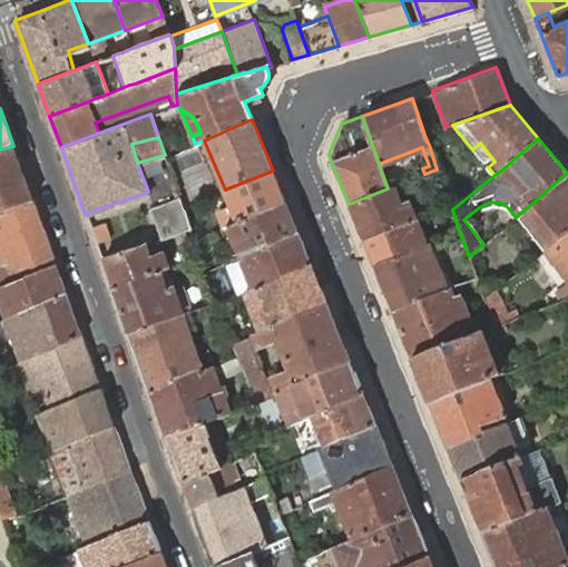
[(480,143),(472,149),(488,167),(495,162),(480,143)]
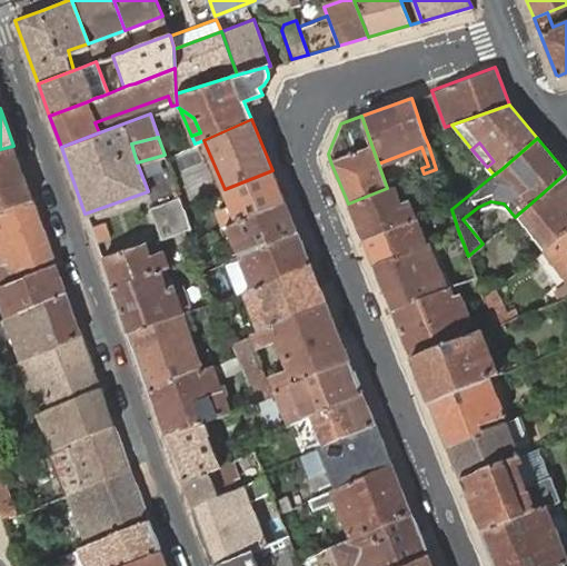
[(0,209),(32,199),(13,146),(0,149),(0,209)]
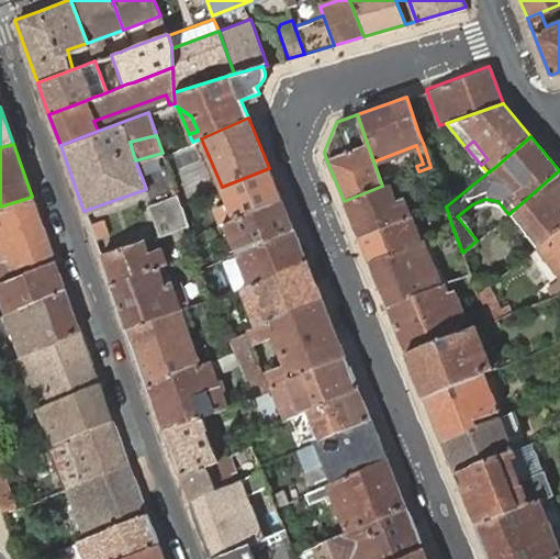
[(222,187),(220,188),(226,204),(215,210),(221,224),(225,222),(233,220),(281,200),(269,168),(222,187)]
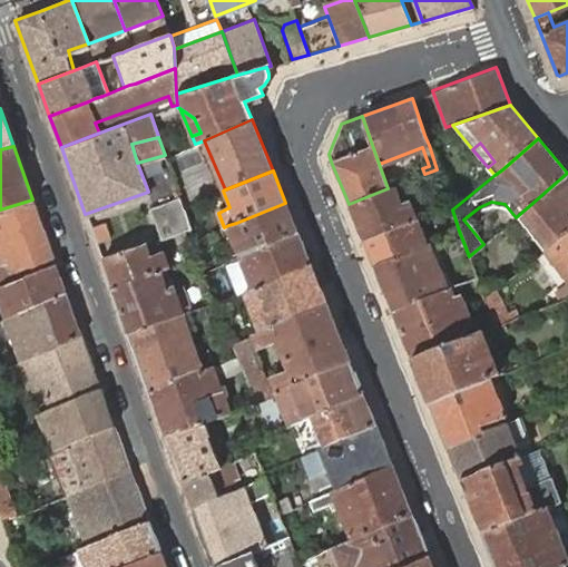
[(567,228),(567,173),(531,204),(516,217),(520,224),(529,216),(545,236),(537,243),(542,250),(567,228)]
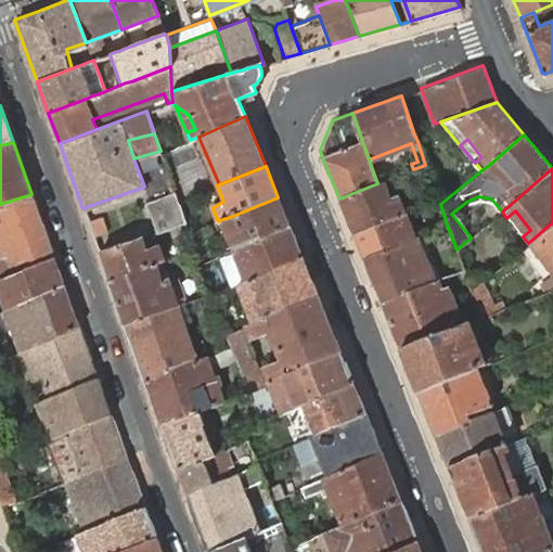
[(339,199),(354,232),(403,213),(397,197),(389,201),(382,182),(377,183),(339,199)]
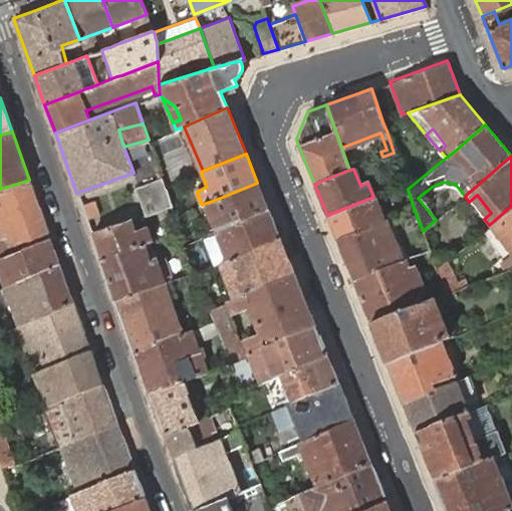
[(165,187),(162,178),(135,186),(145,214),(167,207),(171,205),(165,187)]
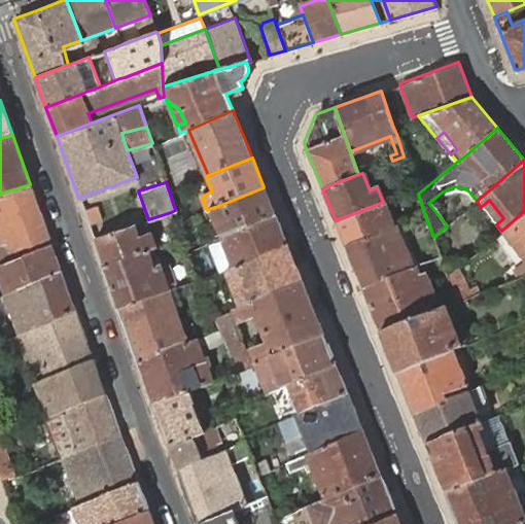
[(0,264),(50,243),(30,184),(0,194),(0,264)]
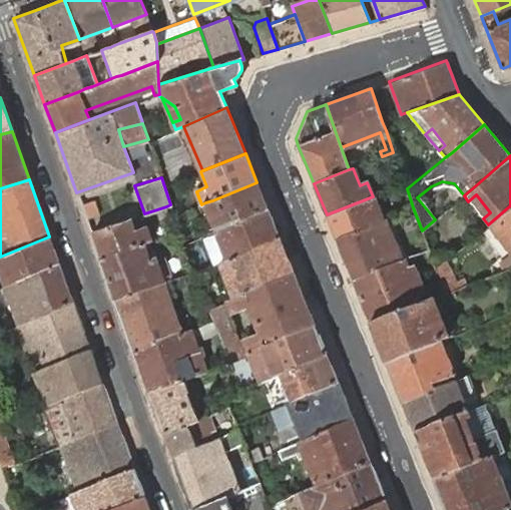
[(216,229),(268,208),(257,182),(212,200),(205,202),(216,229)]
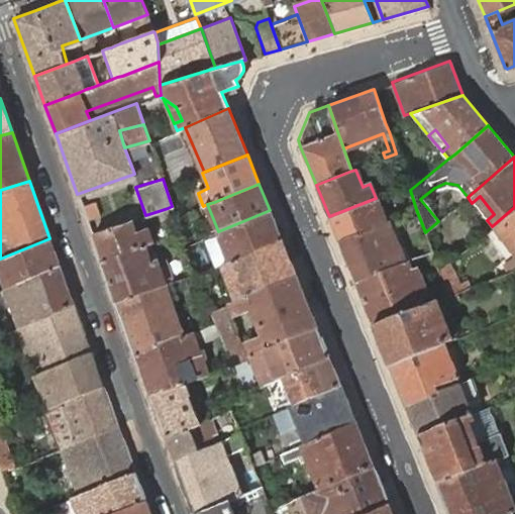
[(472,203),(487,220),(494,214),(480,196),(472,203)]
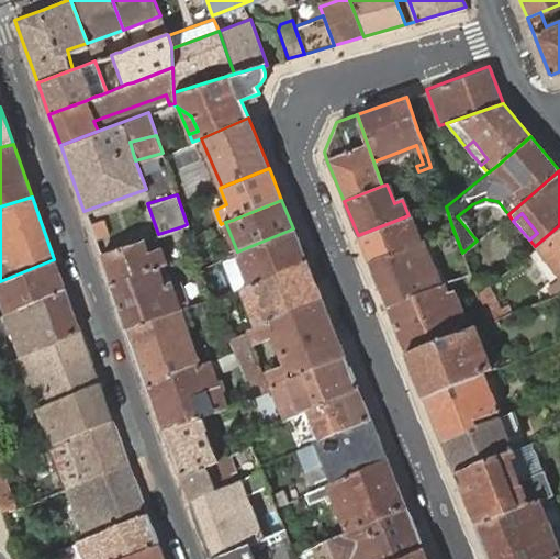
[(358,235),(368,260),(418,242),(409,215),(358,235)]
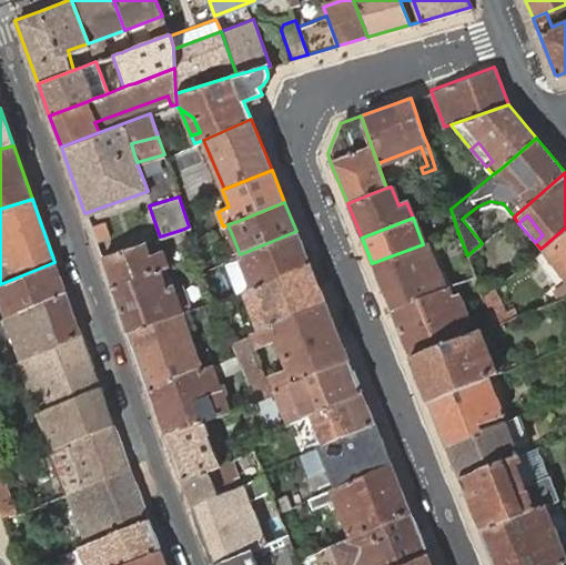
[(223,226),(220,228),(232,258),(240,254),(228,224),(223,226)]
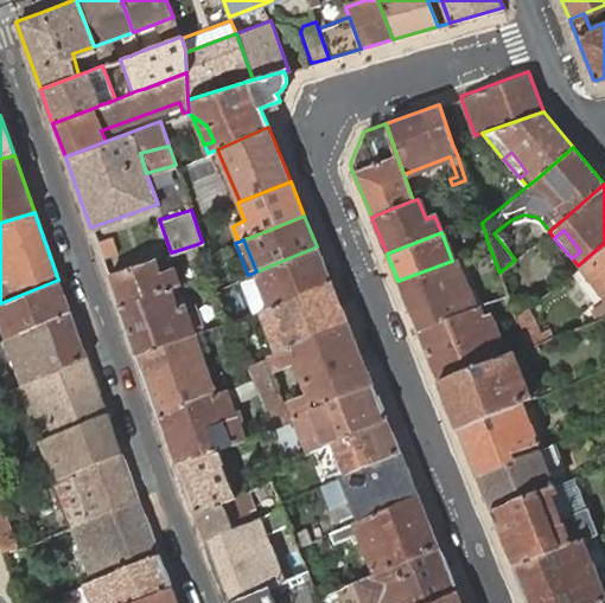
[(604,243),(578,265),(583,273),(592,265),(604,281),(604,300),(604,301),(603,302),(604,303),(604,306),(596,314),(599,318),(604,314),(604,243)]
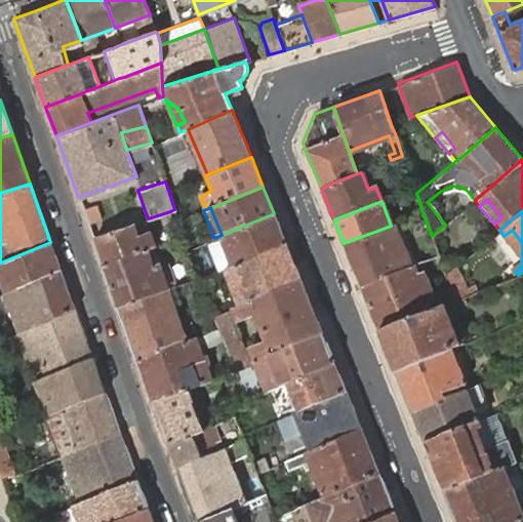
[(234,266),(286,244),(274,213),(222,235),(228,249),(234,266)]
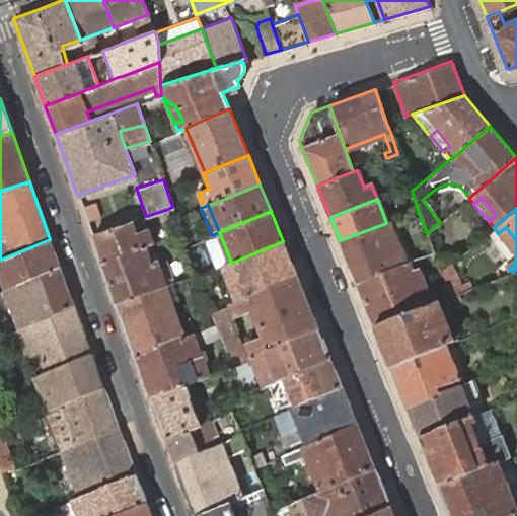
[(340,240),(356,282),(407,262),(391,227),(402,222),(400,217),(386,223),(340,240)]
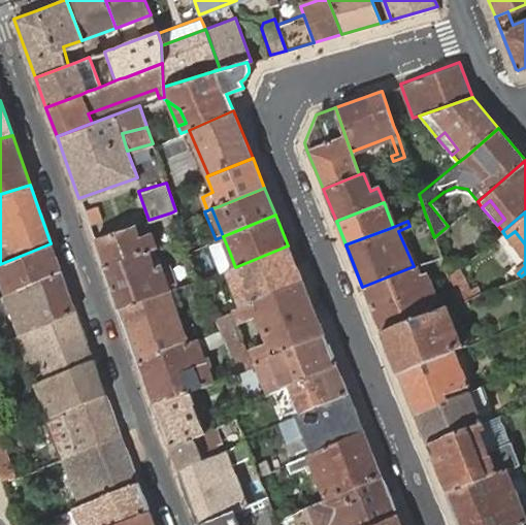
[(133,226),(93,238),(103,266),(148,251),(154,248),(151,236),(137,240),(133,226)]
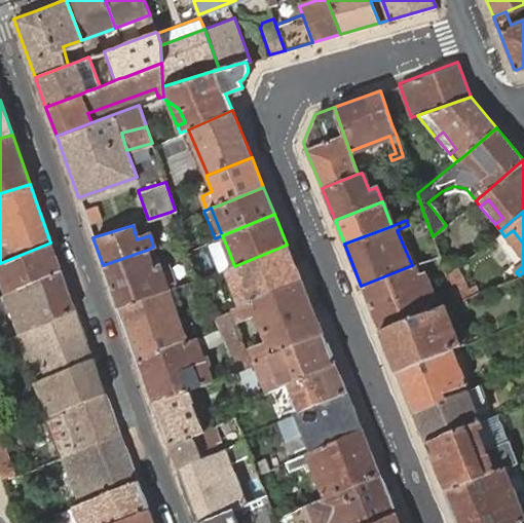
[(523,244),(513,230),(504,236),(523,261),(523,260),(523,244)]
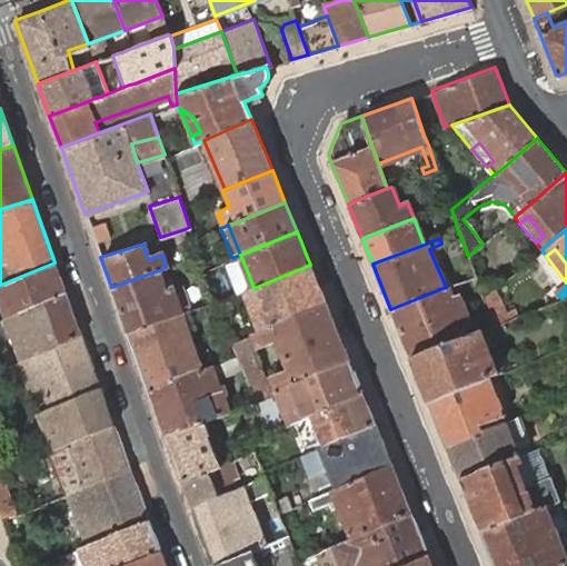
[(232,258),(224,261),(229,277),(247,270),(240,255),(232,258)]
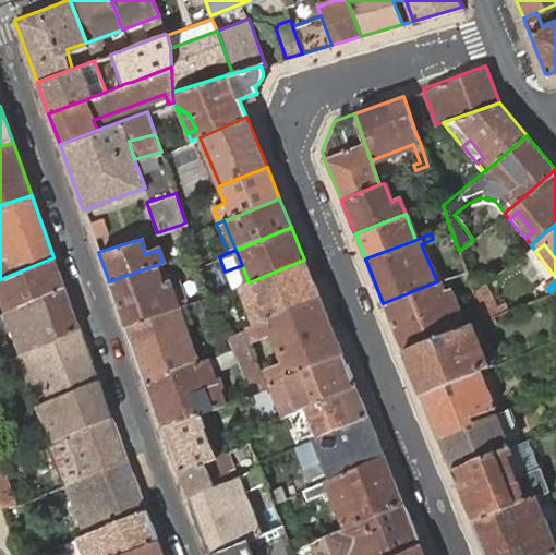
[(0,299),(5,311),(7,311),(64,286),(53,257),(0,279),(0,299)]
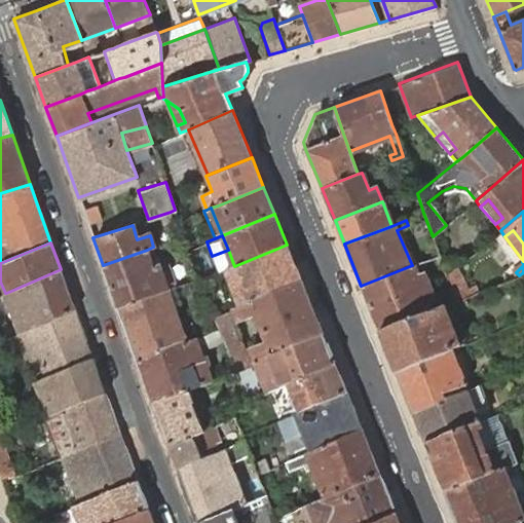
[(234,266),(226,269),(240,305),(301,279),(287,245),(234,266)]
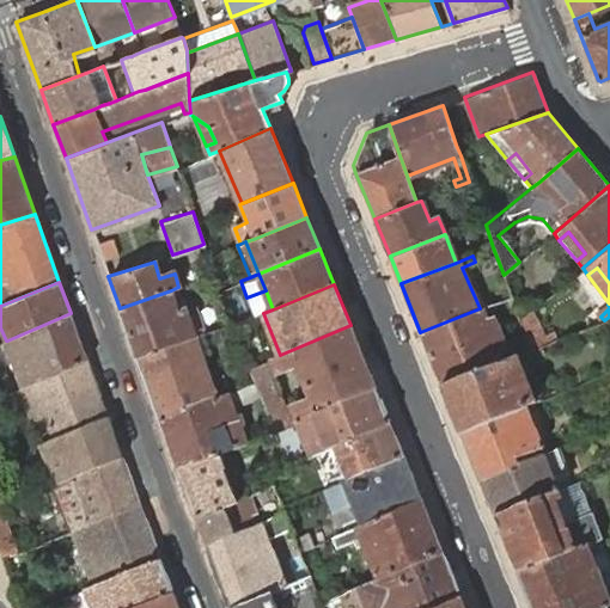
[(171,290),(120,308),(136,356),(194,336),(184,308),(178,311),(171,290)]
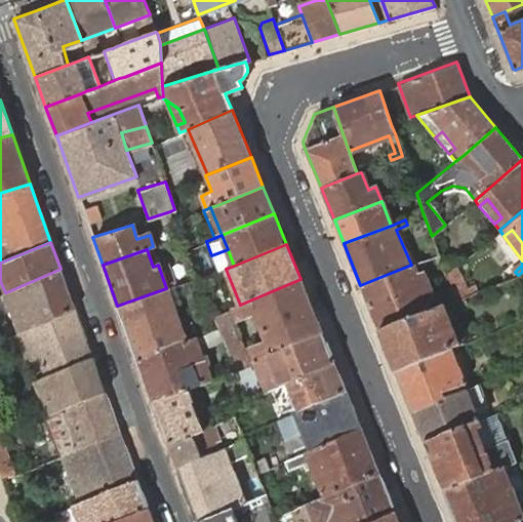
[(416,274),(412,265),(411,265),(360,285),(378,330),(431,309),(427,300),(416,274)]
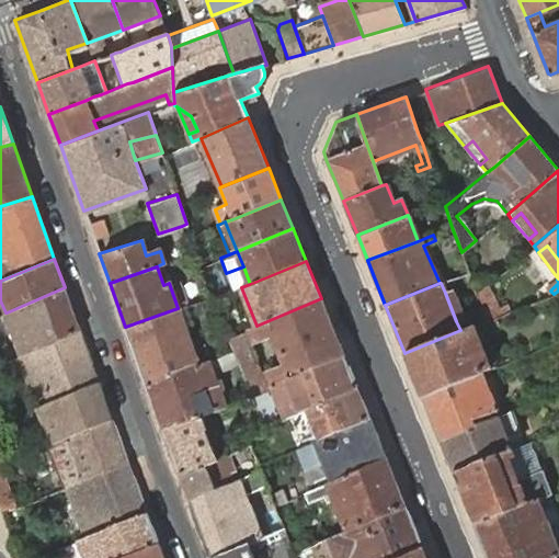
[(499,315),(485,284),(476,292),(486,320),(499,315)]
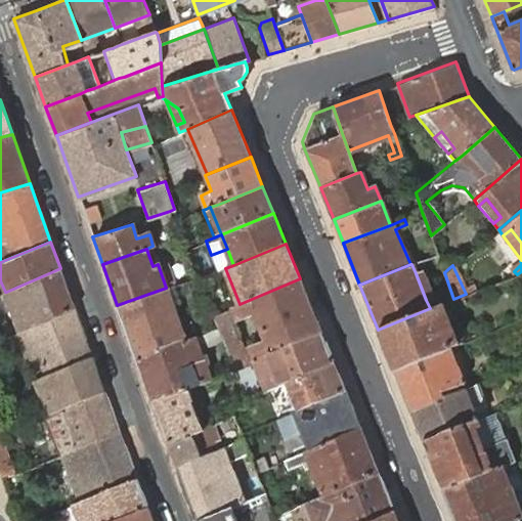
[(75,308),(60,268),(6,292),(5,292),(16,321),(20,330),(22,330),(75,308)]
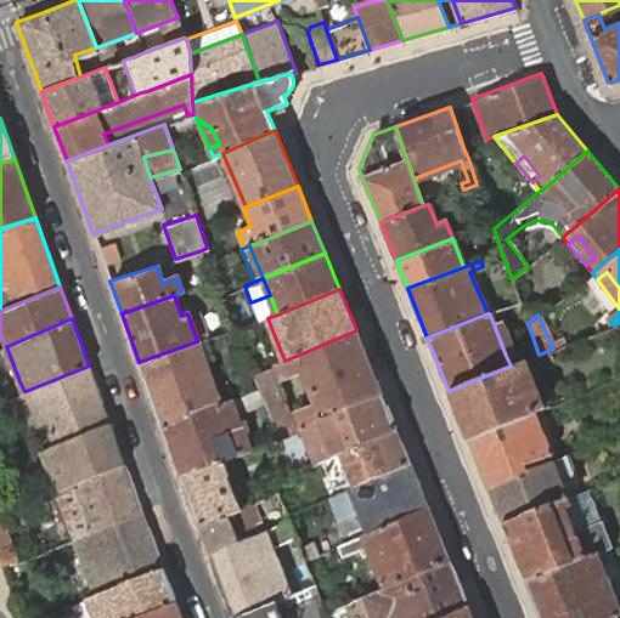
[(494,324),(506,356),(514,352),(502,321),(494,324)]
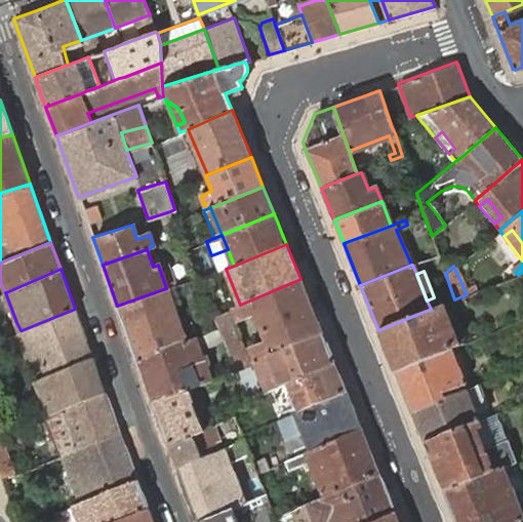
[(240,305),(234,307),(238,318),(255,312),(267,342),(250,349),(254,360),(322,331),(300,279),(240,305)]
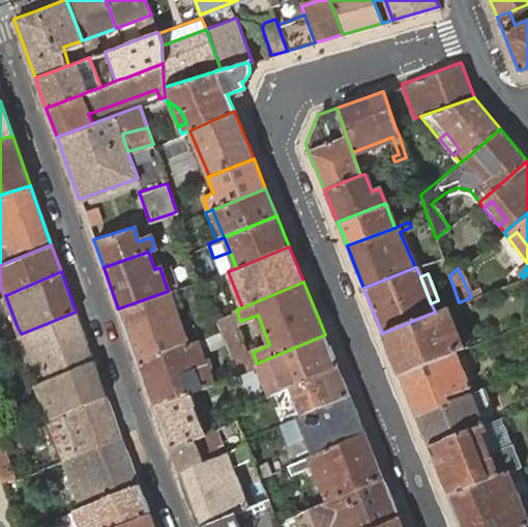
[(168,291),(118,309),(138,361),(186,344),(173,305),(180,302),(175,288),(168,291)]
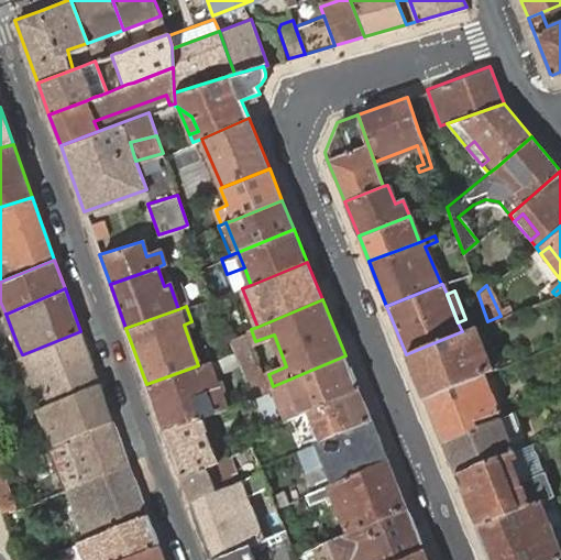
[(483,348),(475,327),(462,331),(406,354),(424,396),(492,369),(503,364),(494,344),(483,348)]
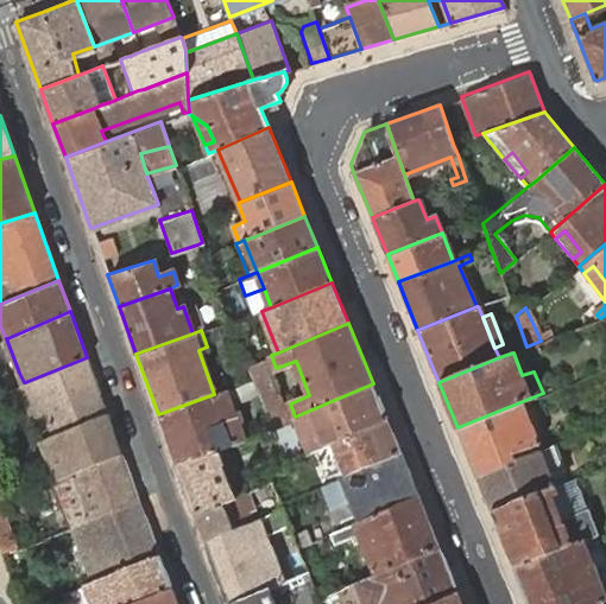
[(106,413),(87,357),(25,382),(24,382),(19,385),(32,414),(44,409),(55,432),(106,413)]
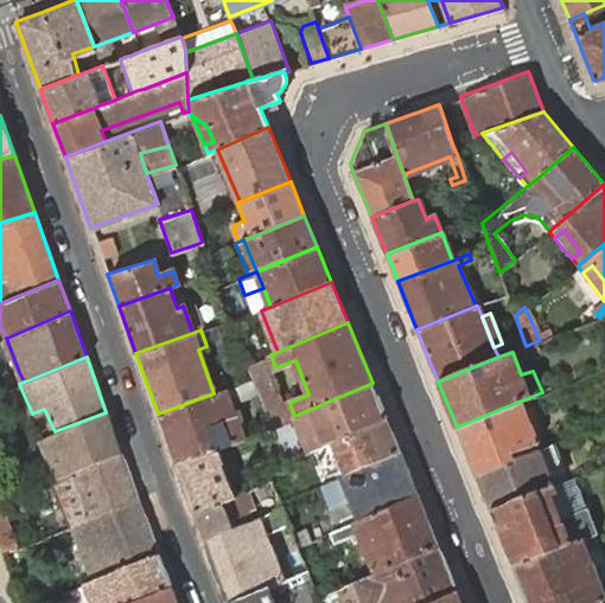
[(266,357),(246,365),(252,379),(256,390),(271,425),(290,417),(266,357)]
